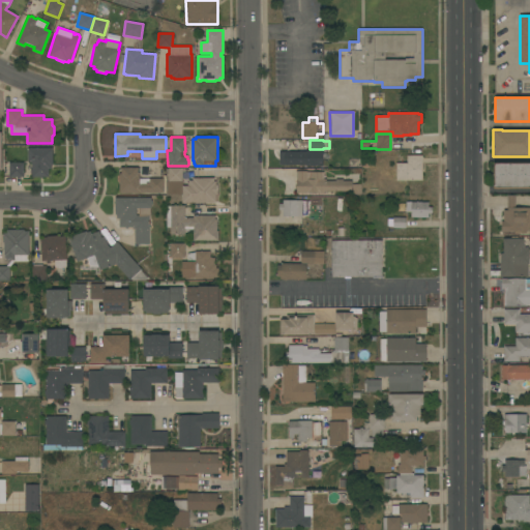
[(53,148),(53,165),(51,165),(51,169),(49,169),(49,177),(42,177),(42,178),(39,178),(39,177),(32,177),(32,173),(31,173),(30,170),(32,170),(32,163),(28,163),(28,148),(53,148)]
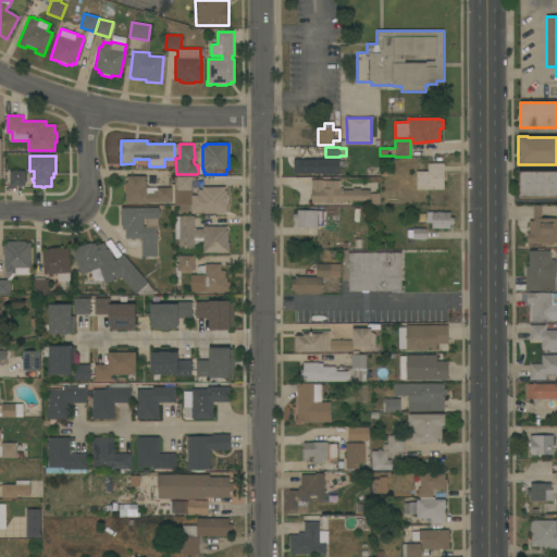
[(323,174),(298,174),(298,173),(293,173),(293,160),(298,160),(298,159),(323,159),(323,174)]
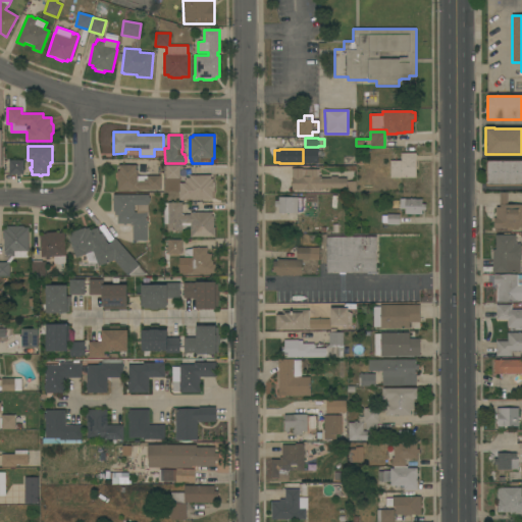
[(390,177),(389,161),(401,161),(401,153),(416,153),(416,167),(417,167),(417,170),(416,170),(416,177),(390,177)]
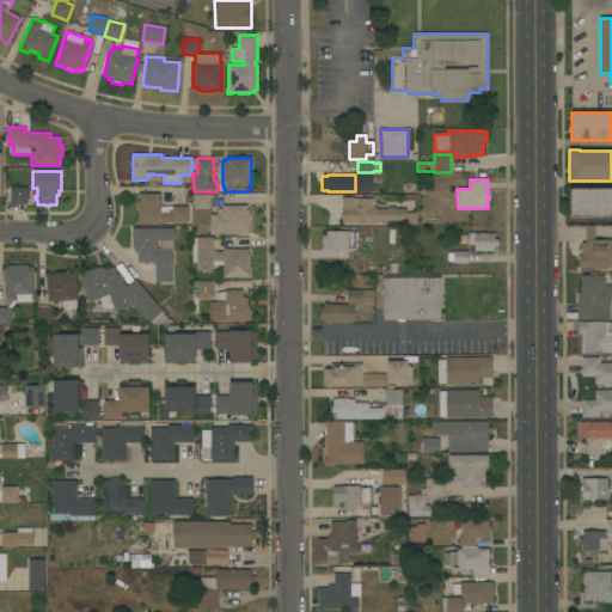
[(11,188),(26,188),(26,204),(11,204),(11,188)]
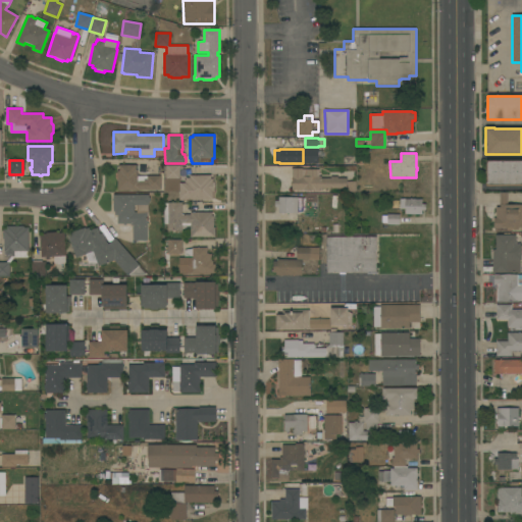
[(521,187),(486,187),(486,160),(521,160),(521,187)]
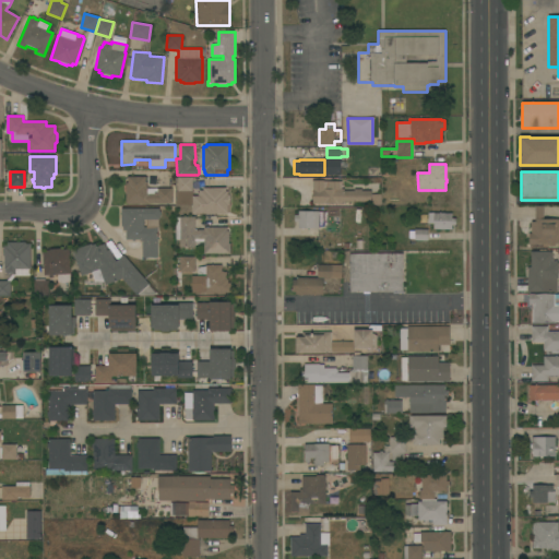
[(145,177),(145,182),(147,182),(147,189),(171,188),(171,186),(173,185),(175,185),(175,190),(173,190),(173,203),(126,203),(126,191),(125,191),(125,186),(126,185),(126,182),(128,182),(128,177),(145,177)]
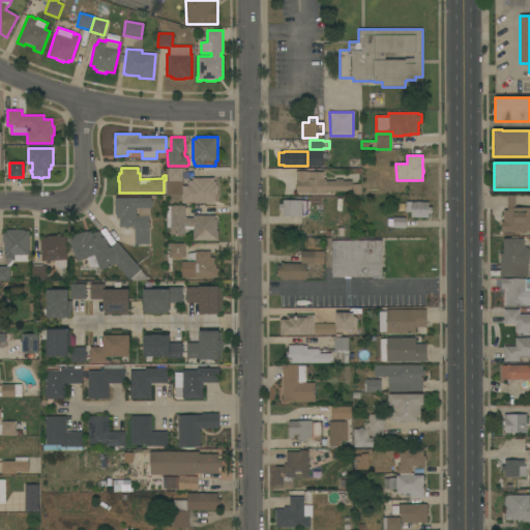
[(182,203),(182,195),(168,195),(168,181),(169,181),(169,168),(182,168),(182,181),(183,181),(183,185),(187,185),(187,183),(188,183),(188,180),(193,180),(193,178),(214,178),(214,181),(216,181),(216,184),(217,184),(217,196),(215,196),(215,203),(182,203)]
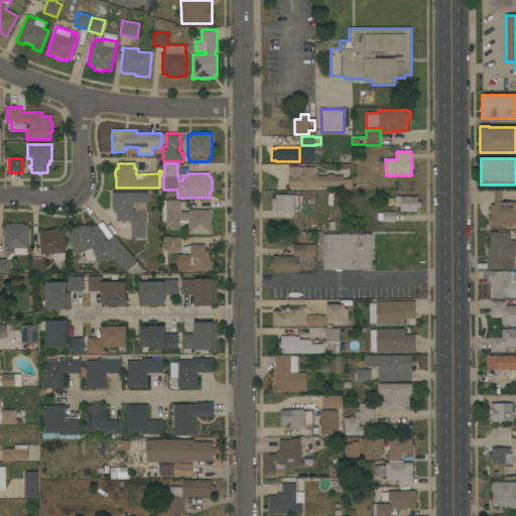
[(315,186),(315,188),(288,187),(288,166),(301,166),(301,167),(314,167),(314,174),(317,174),(317,176),(328,176),(328,174),(333,174),(333,176),(343,176),(343,179),(351,179),(351,189),(343,189),(343,186),(315,186)]
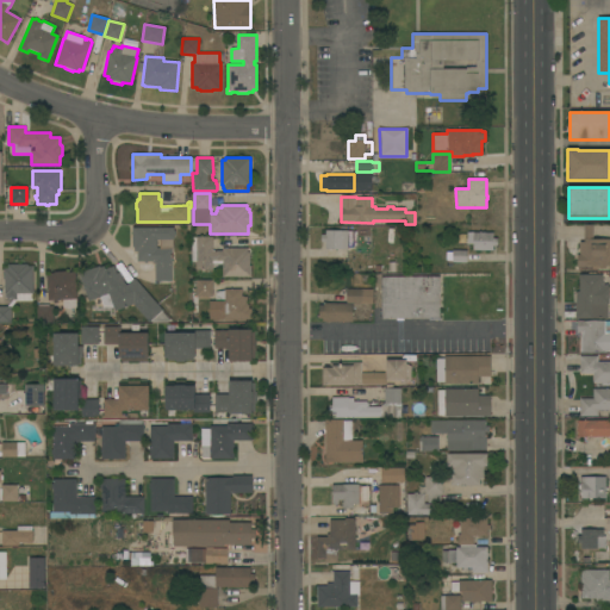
[(609,257),(609,266),(605,266),(605,268),(597,268),(597,269),(592,269),(592,266),(585,266),(585,267),(577,267),(577,255),(579,255),(579,242),(584,242),(584,225),(592,225),(592,240),(609,240),(609,257)]
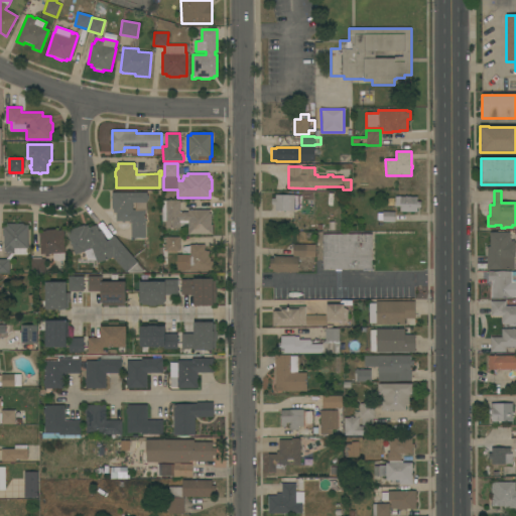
[(147,192),(147,195),(148,195),(148,201),(147,201),(147,204),(146,204),(146,210),(145,210),(145,238),(131,238),(131,223),(129,223),(129,221),(125,221),(125,223),(122,223),(122,221),(116,221),(116,213),(114,213),(114,209),(113,209),(112,192),(147,192)]
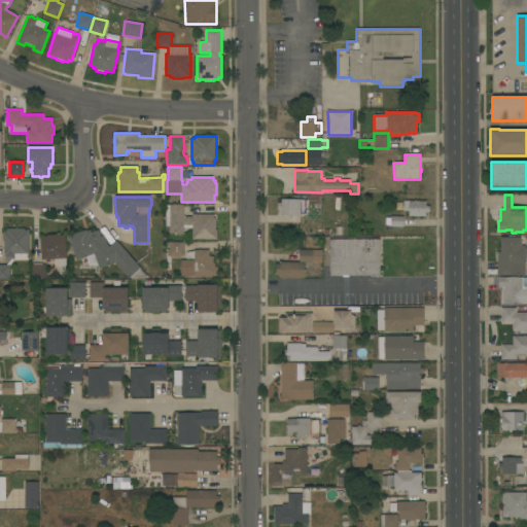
[(301,199),(301,200),(303,200),(302,216),(281,215),(281,209),(277,209),(277,203),(281,203),(281,199),(301,199)]
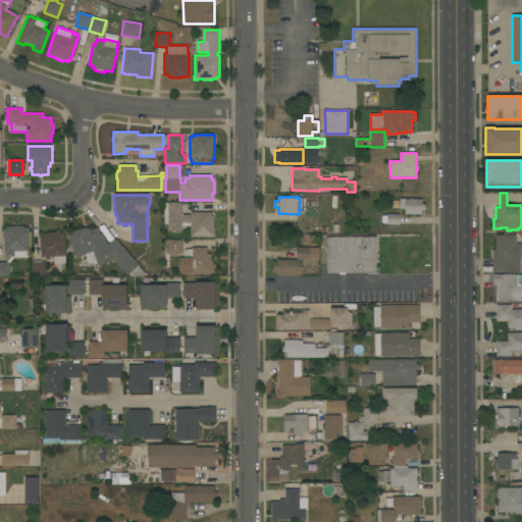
[(422,199),(422,204),(425,204),(425,210),(422,210),(422,214),(405,214),(405,209),(400,209),(400,199),(422,199)]
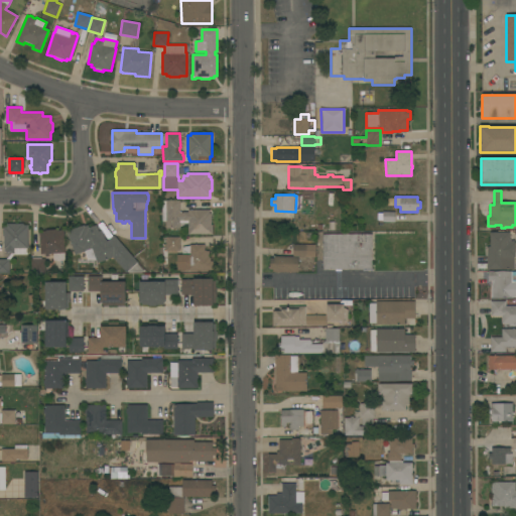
[(188,234),(188,223),(179,223),(180,228),(166,229),(166,222),(162,222),(161,201),(166,201),(179,200),(179,212),(188,212),(188,210),(209,210),(209,214),(211,214),(211,225),(212,225),(212,234),(188,234)]
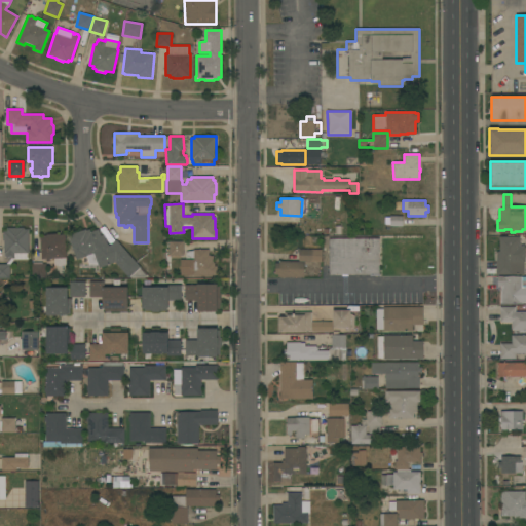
[(403,216),(403,226),(389,226),(389,224),(385,224),(385,218),(389,218),(389,216),(403,216)]
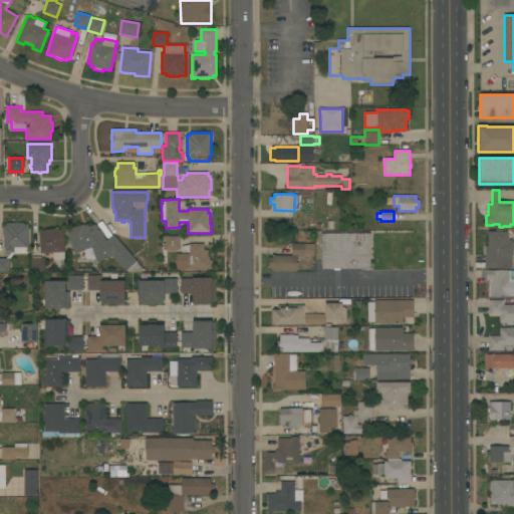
[(28,247),(27,247),(27,253),(13,253),(6,253),(6,251),(4,251),(4,248),(3,248),(3,226),(7,226),(7,223),(23,223),(23,224),(28,224),(28,247)]
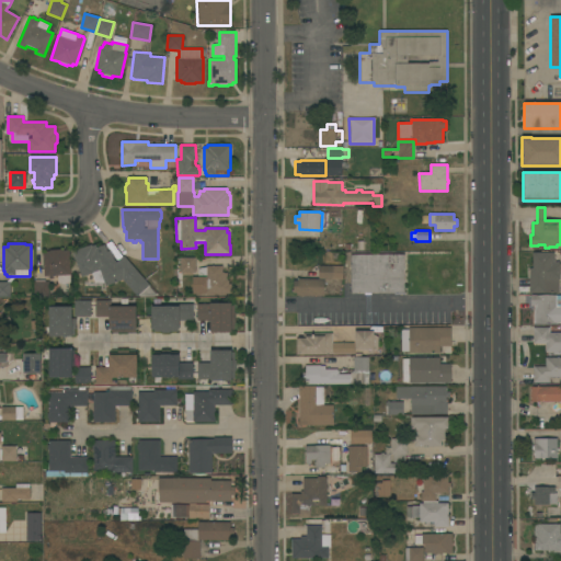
[(105,286),(100,271),(81,277),(72,251),(91,244),(92,245),(95,244),(96,248),(105,244),(107,251),(111,250),(113,259),(116,262),(124,255),(149,285),(149,286),(156,295),(153,297),(139,297),(138,295),(137,296),(123,279),(105,286)]
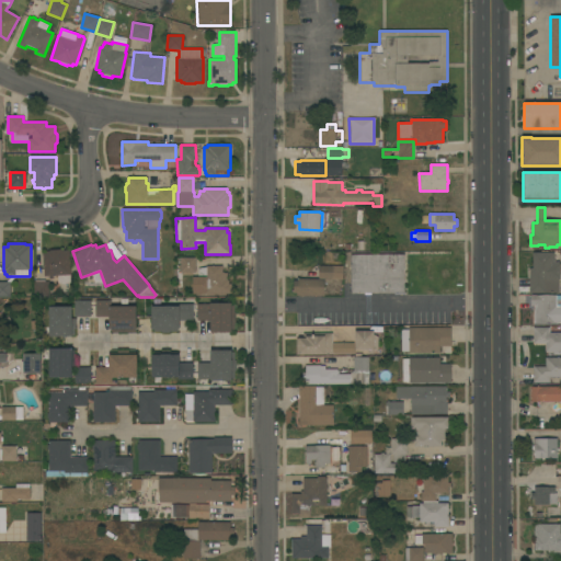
[(70,275),(70,283),(58,284),(58,275),(53,276),(53,278),(49,278),(48,276),(44,276),(43,253),(46,253),(46,251),(49,251),(49,250),(61,249),(61,250),(69,250),(70,275)]
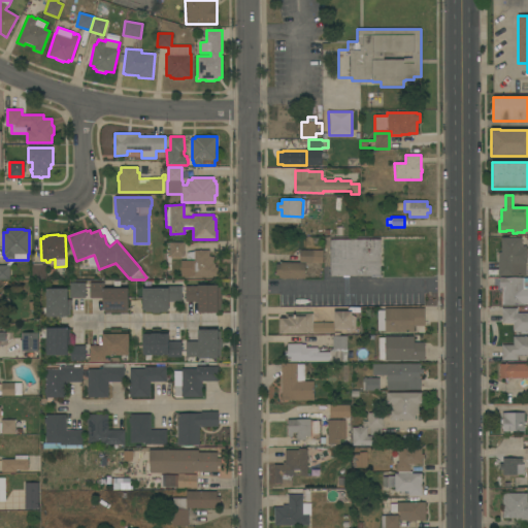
[(498,276),(498,252),(501,252),(501,238),(521,237),(521,246),(526,246),(526,249),(527,249),(527,263),(526,263),(526,275),(498,276)]
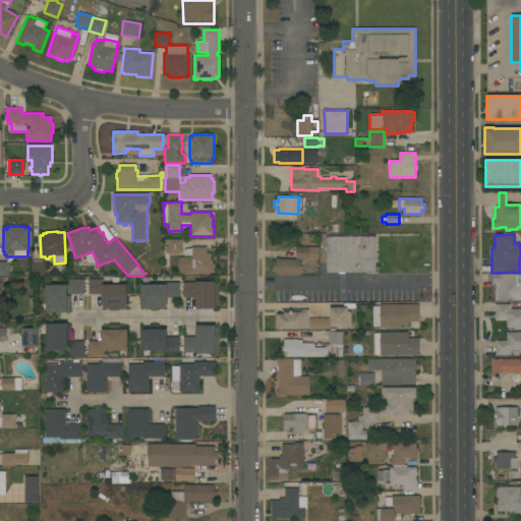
[(374,236),(375,273),(344,273),(344,274),(339,274),(339,273),(326,273),(326,237),(374,236)]
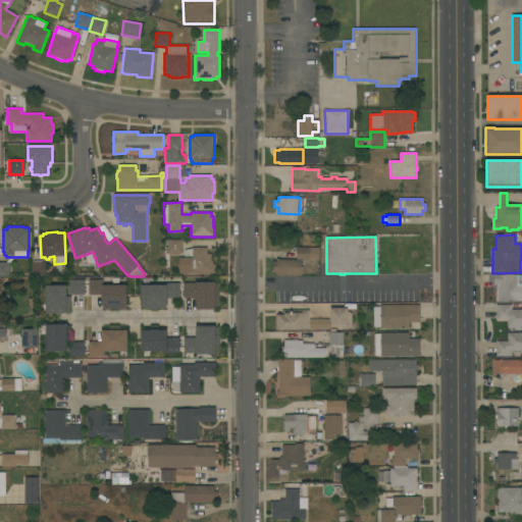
[(168,254),(168,240),(181,240),(183,254),(168,254)]
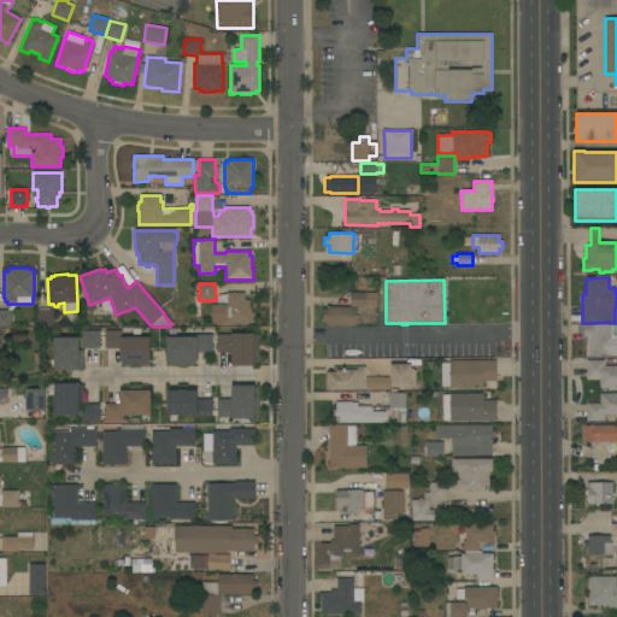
[(350,307),(351,292),(376,293),(376,307),(357,307),(350,307)]
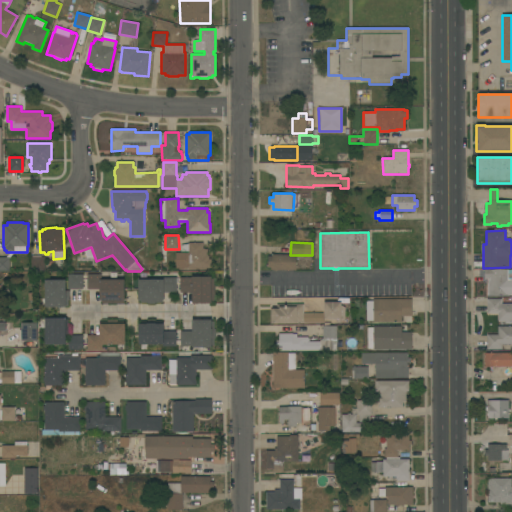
[(189,244),(189,243),(203,243),(203,248),(205,248),(205,249),(207,249),(207,256),(209,256),(209,259),(211,259),(211,268),(184,268),(184,260),(181,260),(181,245),(189,244)]
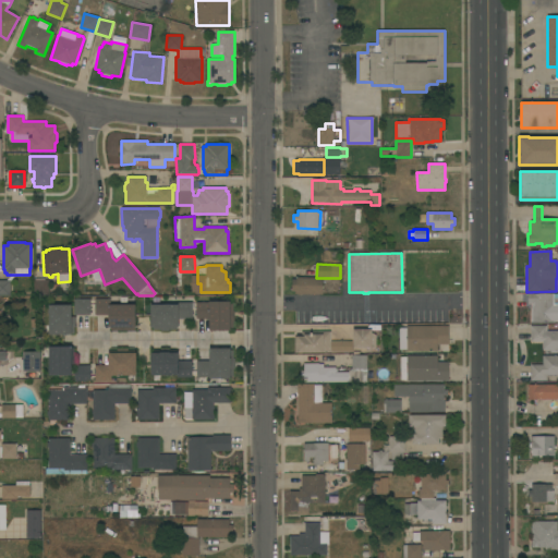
[(323,278),(323,289),(324,289),(324,292),(323,291),(323,294),(295,294),(295,292),(291,291),(292,279),(295,279),(295,277),(316,278),(323,278)]
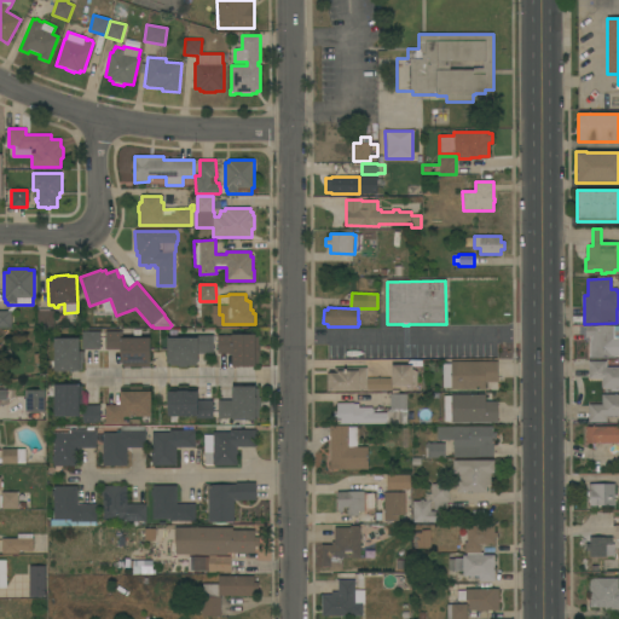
[(11,328),(0,328),(0,311),(11,311),(11,328)]
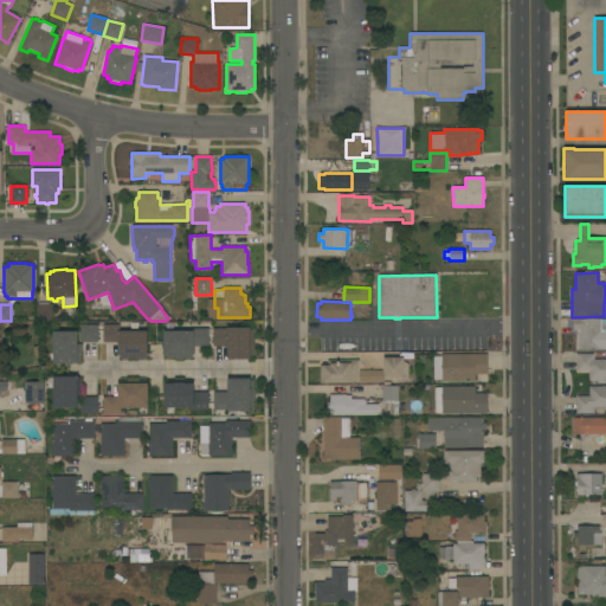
[(53,304),(53,321),(37,321),(37,304),(53,304)]
